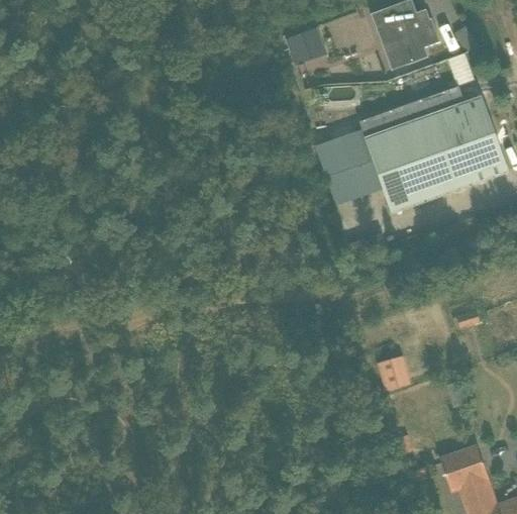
[(406,0),(371,13),(382,44),(397,39),(406,64),(428,56),(424,46),(439,40),(432,23),(431,23),(425,8),(416,12),(412,0),(406,0)]
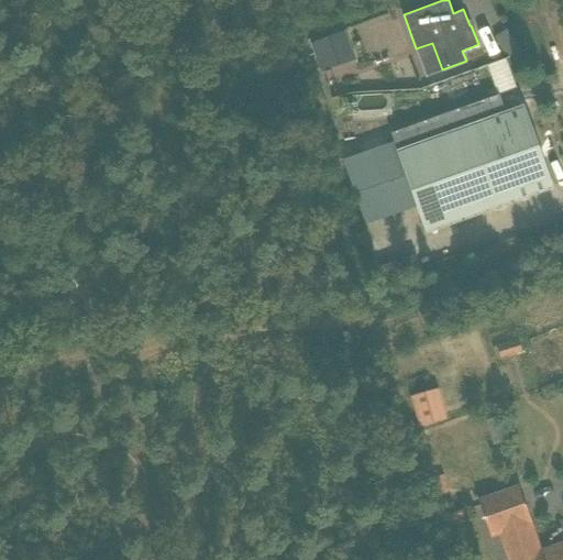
[(485,62),(496,91),(515,86),(504,55),(485,62)]
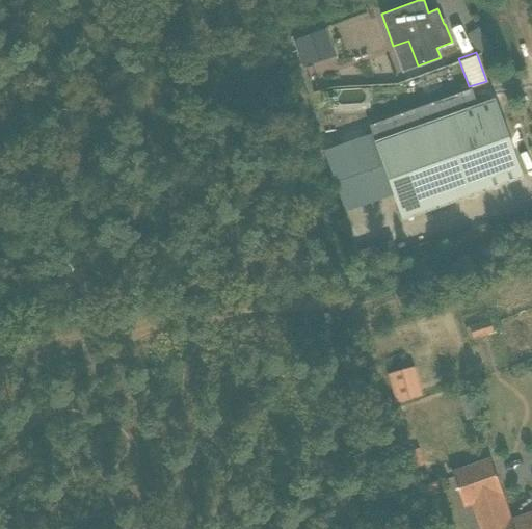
[(472,87),(369,125),(372,132),(376,143),(383,163),(394,194),(402,216),(522,174),(514,152),(510,153),(506,141),(510,140),(496,101),(479,107),(472,87)]
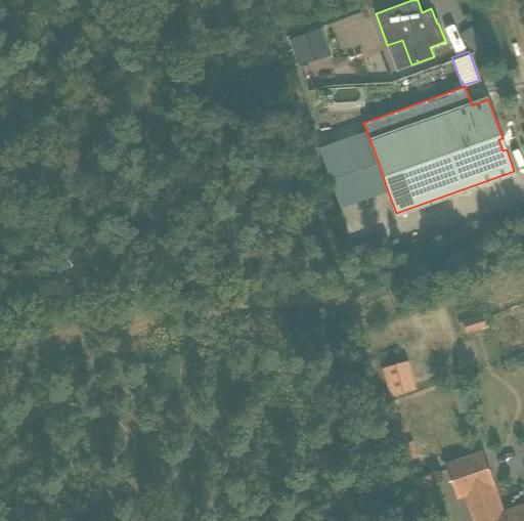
[(344,138),(318,147),(330,178),(340,208),(388,191),(378,161),(370,141),(366,130),(344,138)]
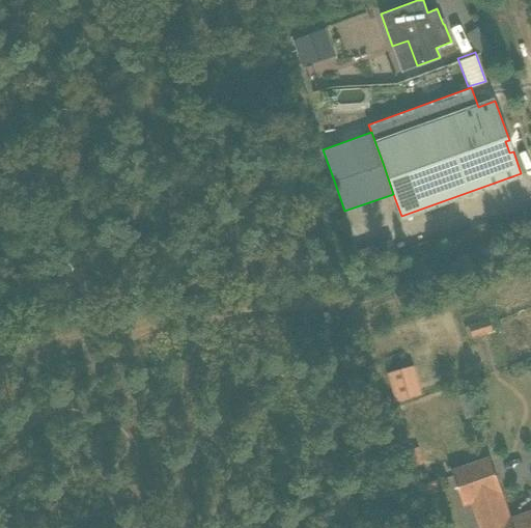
[(413,365),(387,372),(394,400),(421,393),(413,365)]
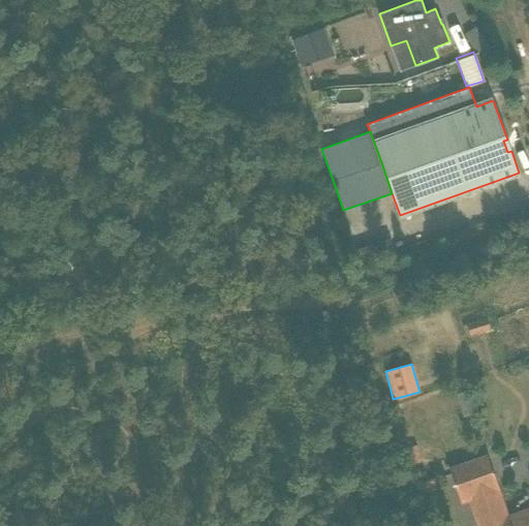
[(416,444),(407,447),(411,463),(421,461),(416,444)]
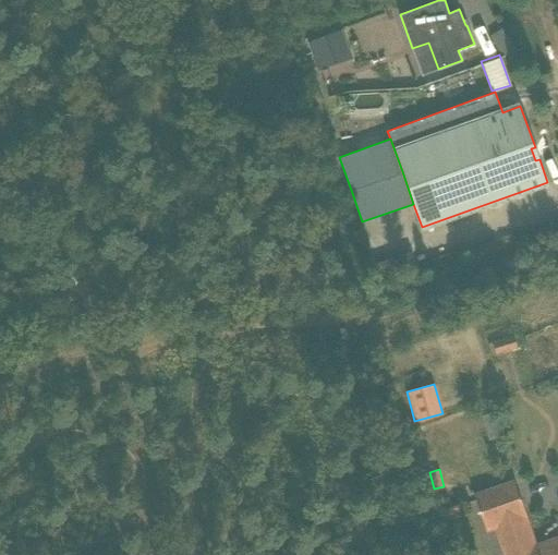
[(495,529),(504,554),(557,554),(557,537),(535,545),(524,516),(526,515),(514,481),(473,495),(486,532),(495,529)]
